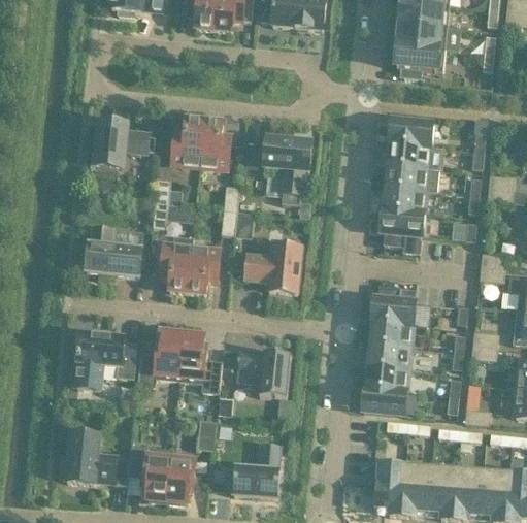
[(112,0),(111,10),(118,10),(118,15),(133,17),(134,12),(140,12),(140,8),(165,11),(166,0),(112,0)]
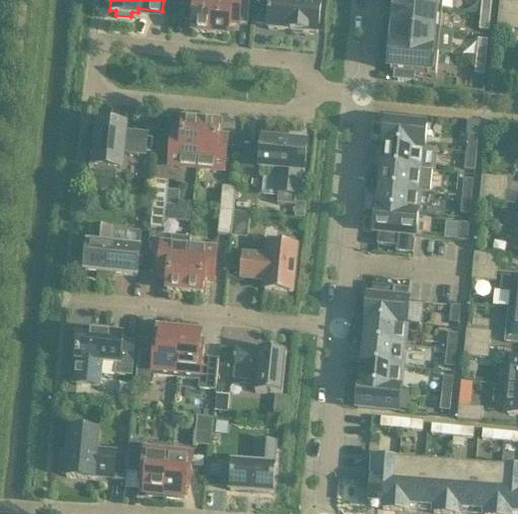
[(185,0),(182,16),(193,16),(192,28),(210,30),(212,0),(185,0)]
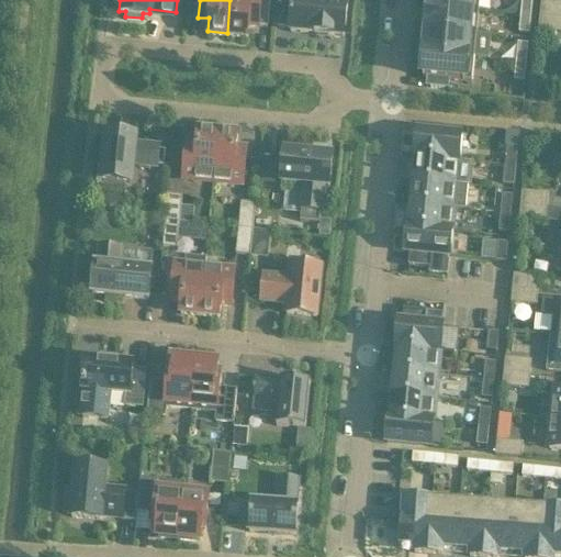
[(229,0),(227,33),(247,34),(248,22),(258,23),(267,24),(269,0),(229,0)]
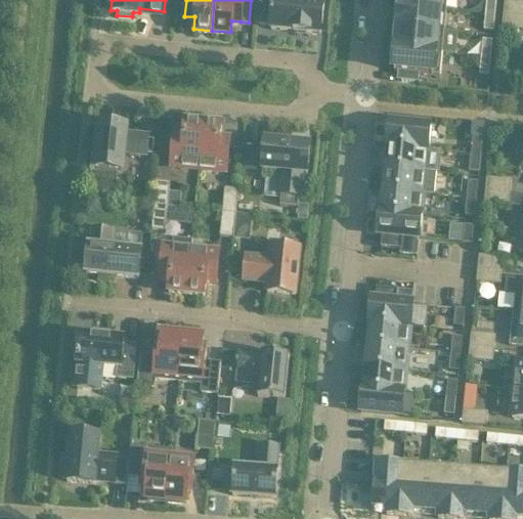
[(258,0),(256,20),(270,22),(269,26),(293,28),(293,29),(308,30),(309,30),(320,31),(323,2),(321,2),(321,0),(301,0),(272,0),(272,1),(258,0)]
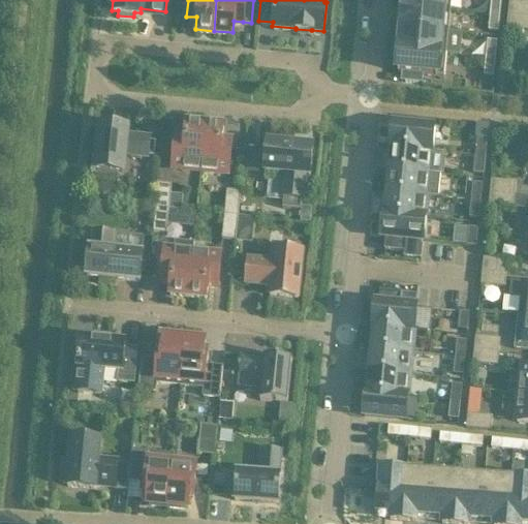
[(490,0),(489,9),(499,10),(500,0),(490,0)]
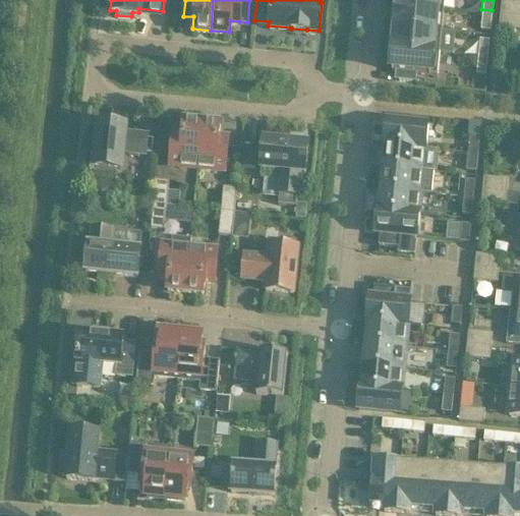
[(499,12),(519,13),(519,0),(501,0),(499,12)]
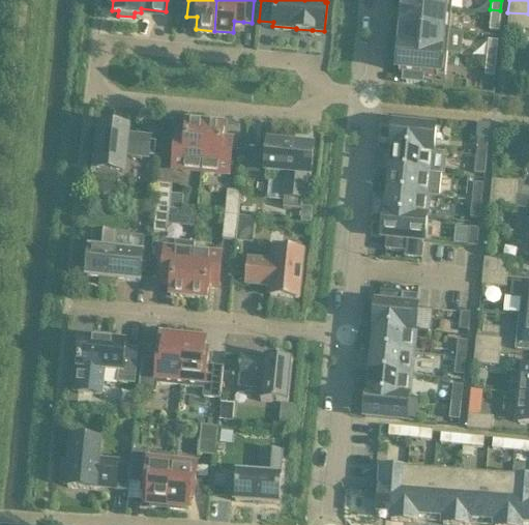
[(450,5),(404,1),(402,24),(403,24),(448,28),(450,5)]
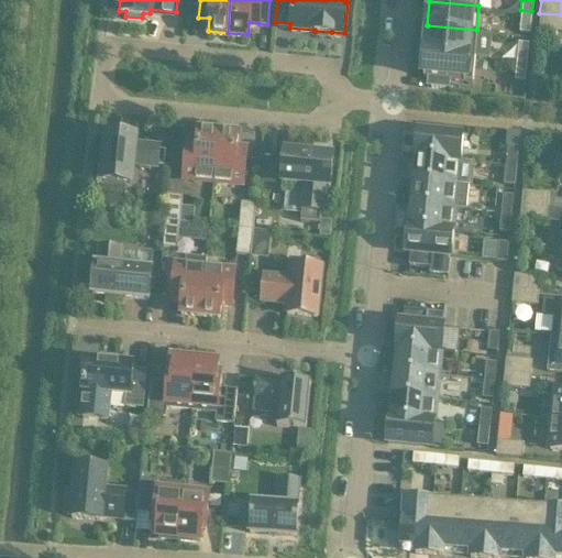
[(531,11),(520,10),(518,29),(529,30),(531,11)]
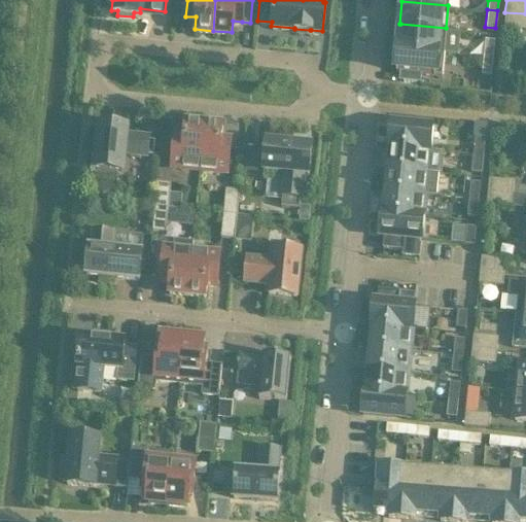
[(525,13),(504,12),(503,25),(525,27),(525,13)]
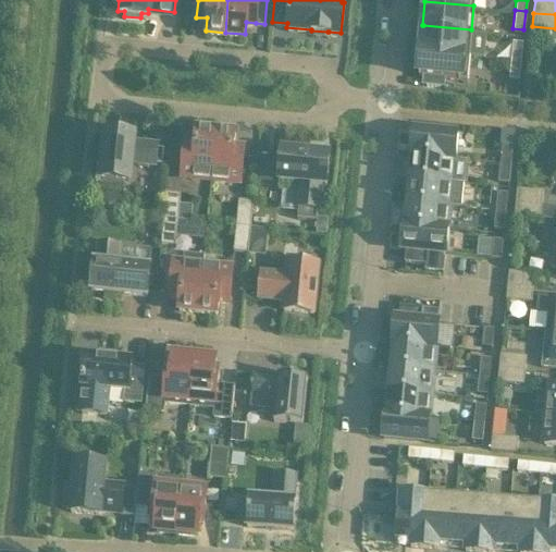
[(423,25),(421,47),(421,48),(469,52),(471,29),(423,25)]
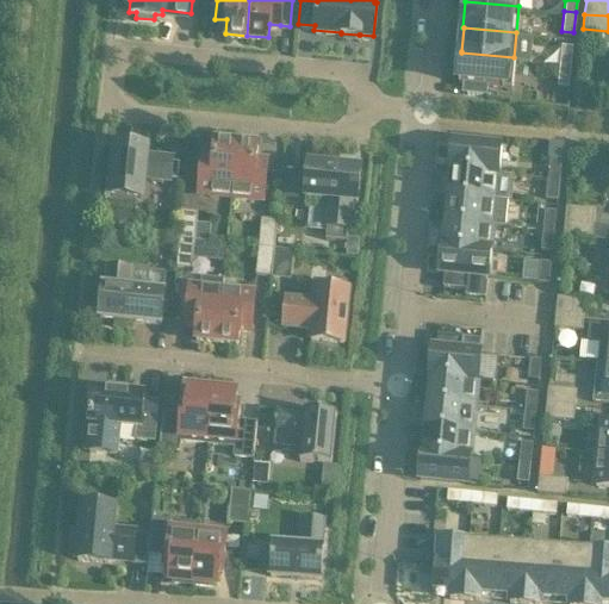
[(559,62),(570,63),(572,44),(560,43),(559,62)]
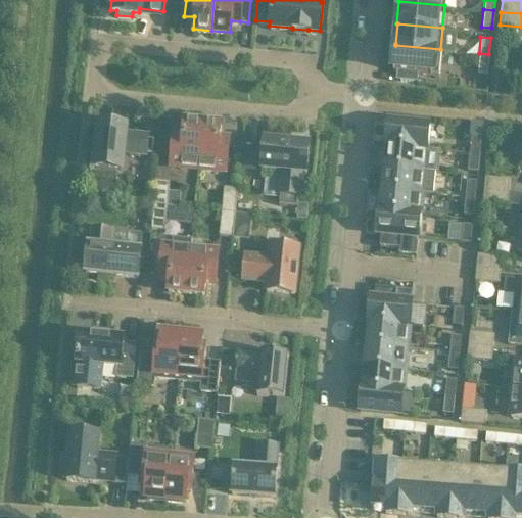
[(395,45),(395,44),(394,44),(392,67),(438,73),(440,49),(395,45)]
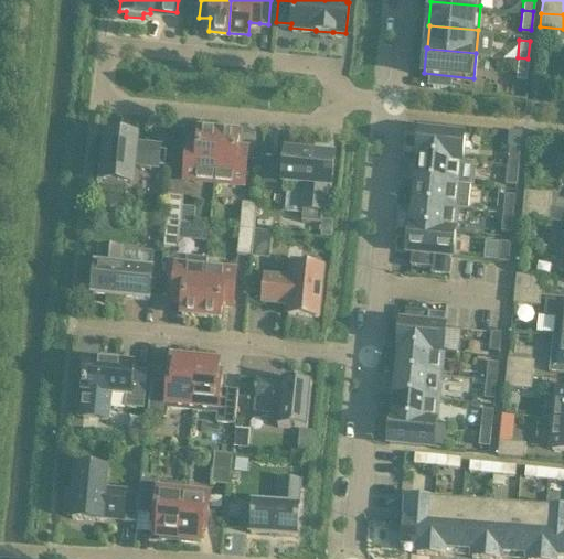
[(528,58),(518,57),(515,76),(525,77),(528,58)]
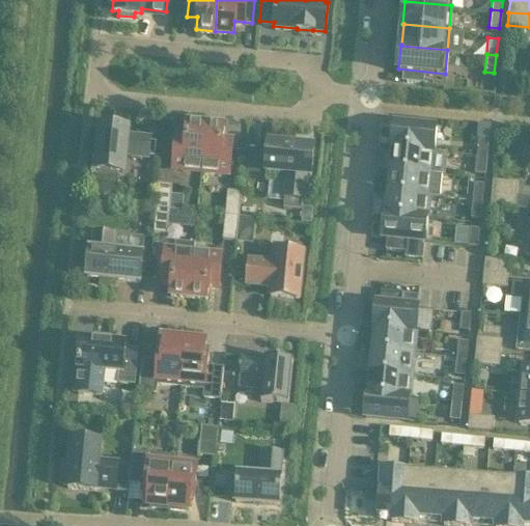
[(393,144),(434,148),(436,125),(393,120),(391,144),(393,145),(393,144)]
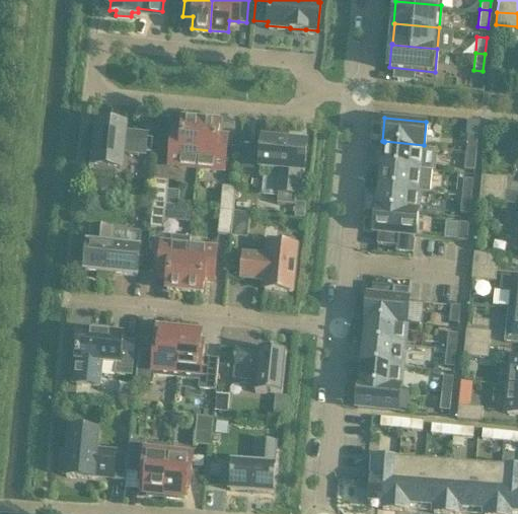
[(196,164),(201,121),(182,119),(181,130),(171,129),(168,162),(196,164)]
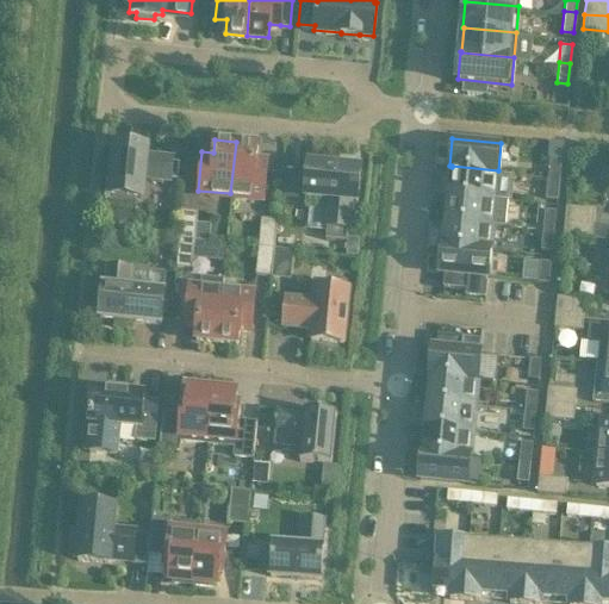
[(117,142),(111,193),(141,195),(143,174),(169,176),(172,157),(145,155),(145,144),(117,142)]
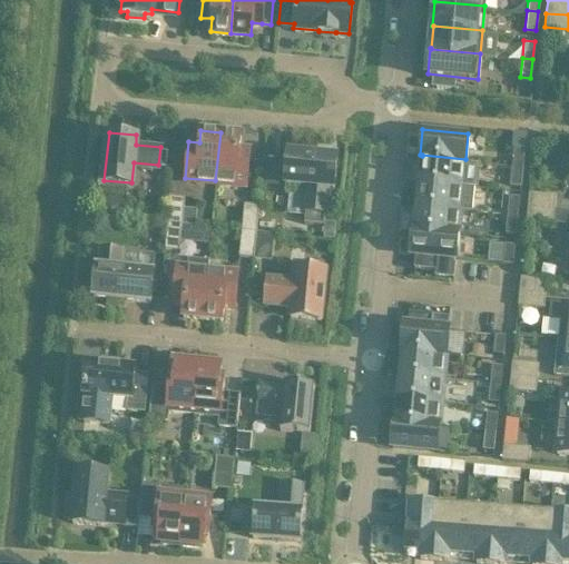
[(221,132),(215,180),(246,184),(249,148),(238,147),(239,135),(221,132)]
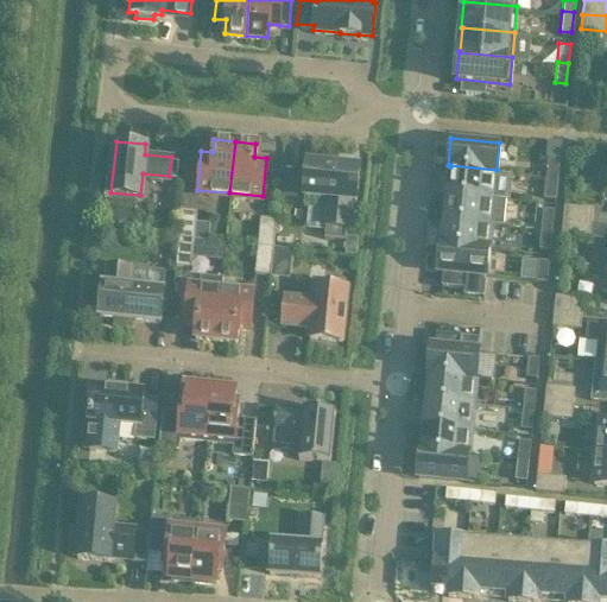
[(548,154),(545,175),(557,176),(558,156),(548,154)]
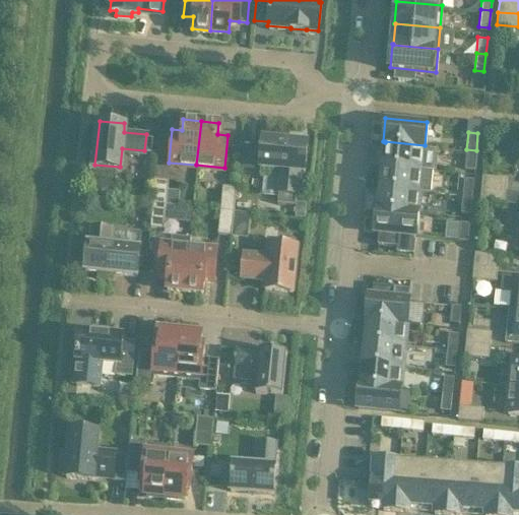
[(262,137),(259,166),(280,168),(277,201),(296,203),(299,170),(304,170),(307,141),(262,137)]
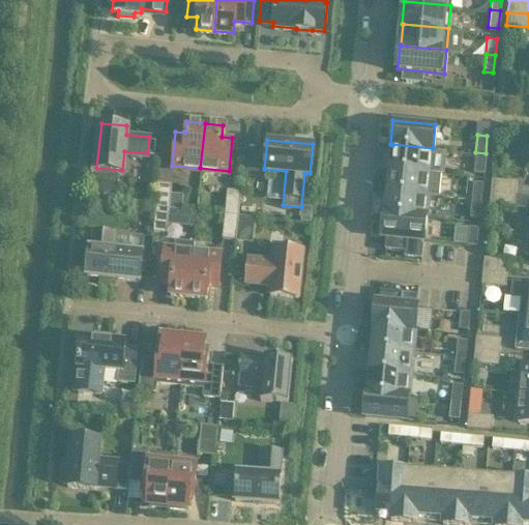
[(247,144),(244,169),(258,171),(260,145),(247,144)]
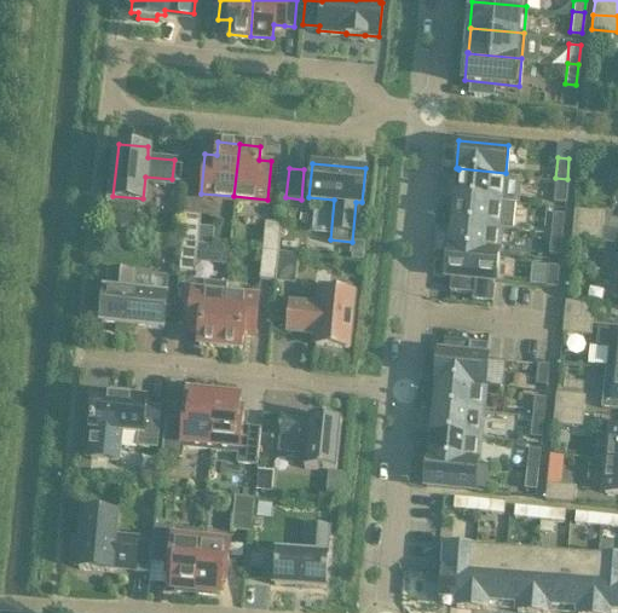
[(458,168),(458,169),(456,194),(502,198),(506,173),(458,168)]
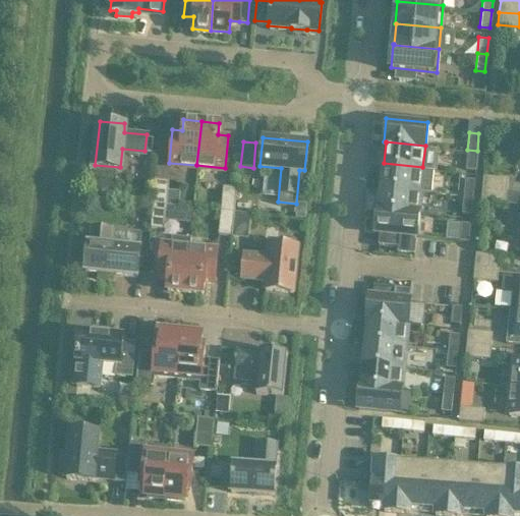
[(477,151),(467,150),(465,167),(475,168),(477,151)]
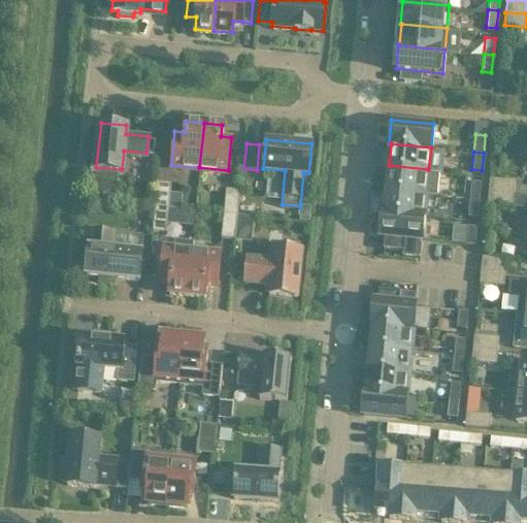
[(437,170),(428,169),(389,165),(387,188),(435,193),(437,170)]
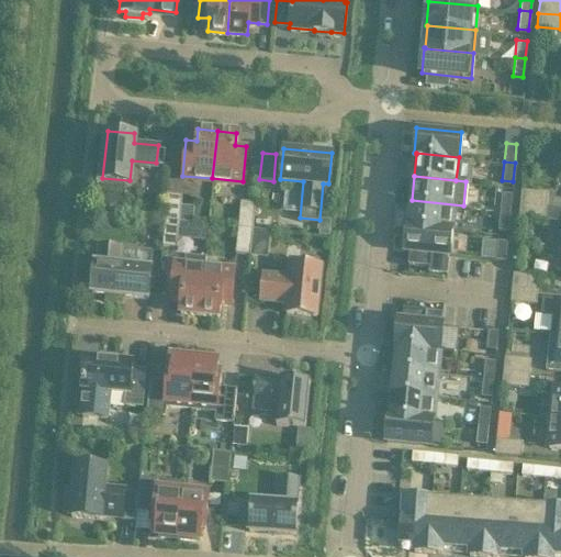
[(299,186),(283,185),(282,204),(298,205),(299,186)]
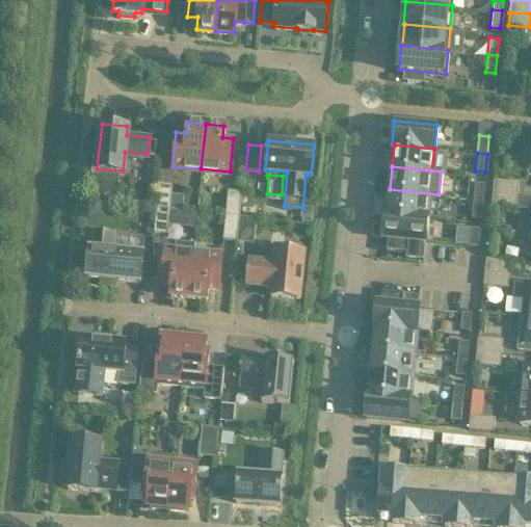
[(493,177),(492,190),(516,193),(518,180),(493,177)]
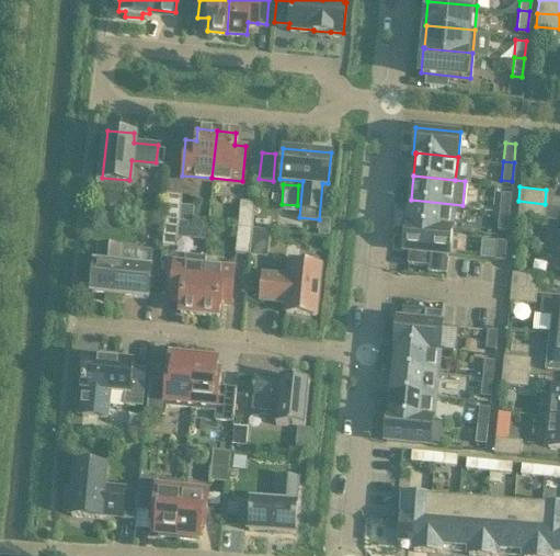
[(100,189),(99,203),(121,205),(122,191),(100,189)]
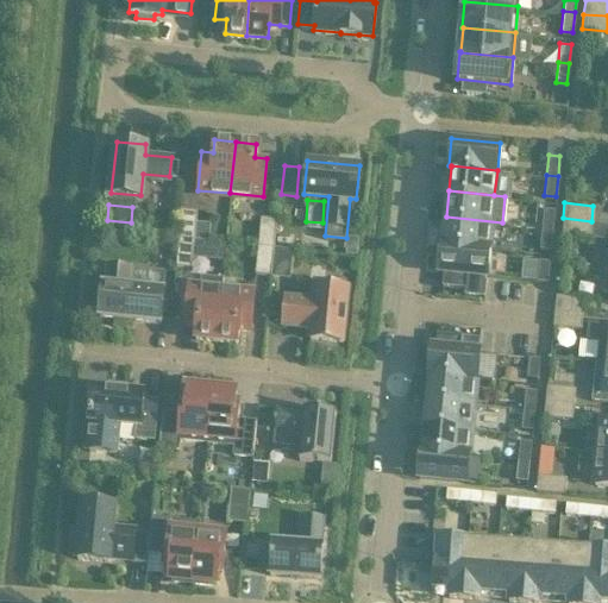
[(543,206),(541,226),(552,227),(555,207),(543,206)]
